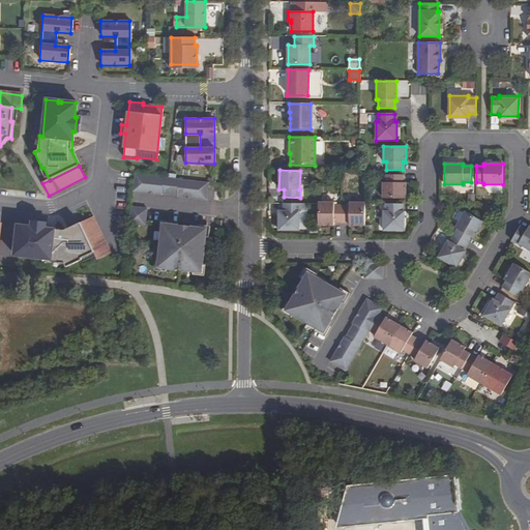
[(135,174),(133,192),(134,192),(162,195),(162,194),(177,196),(177,197),(206,200),(208,182),(135,174)]
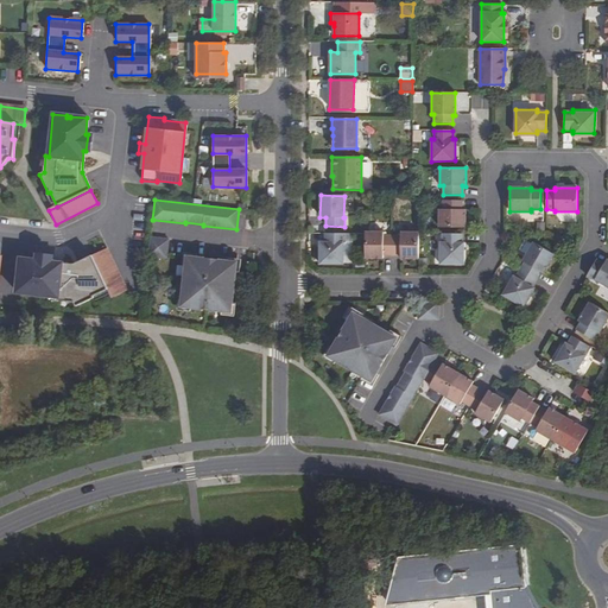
[(439,209),(439,227),(466,228),(466,209),(462,209),(462,201),(443,201),(443,209),(439,209)]
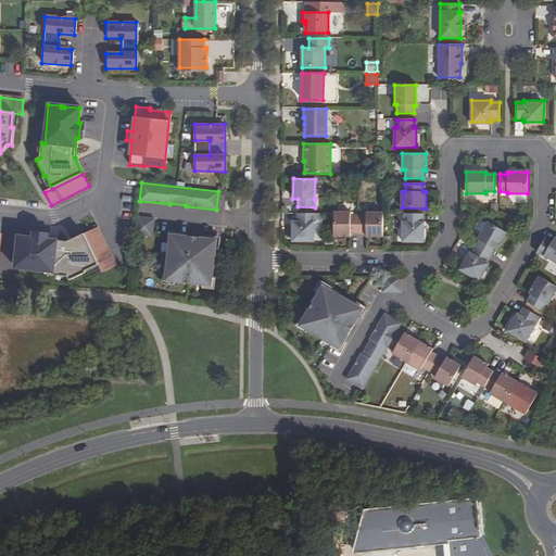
[(351,212),(335,212),(333,237),(350,237),(350,234),(358,234),(358,215),(351,216),(351,212)]
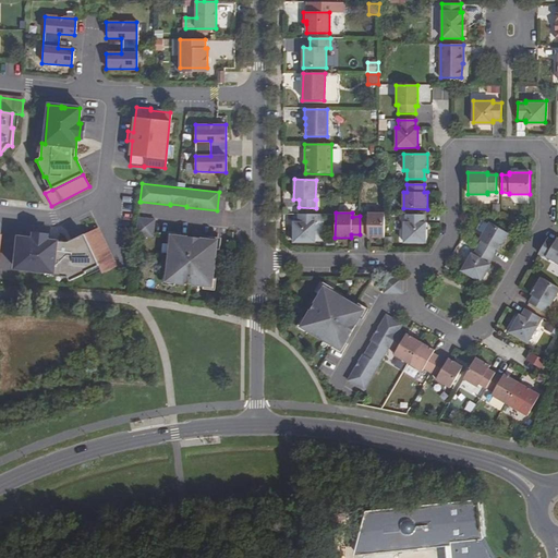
[(367,217),(360,216),(360,234),(367,234),(367,238),(384,238),(384,214),(367,214),(367,217)]
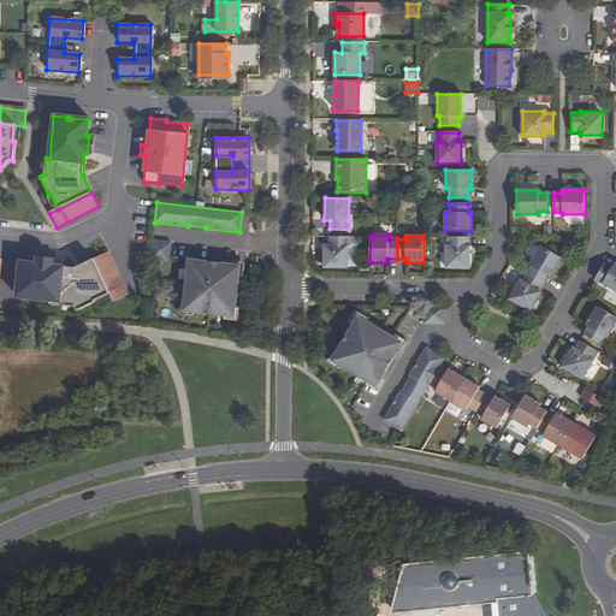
[(349,237),(330,237),(330,246),(324,246),(324,267),(348,268),(348,246),(349,246),(349,237)]
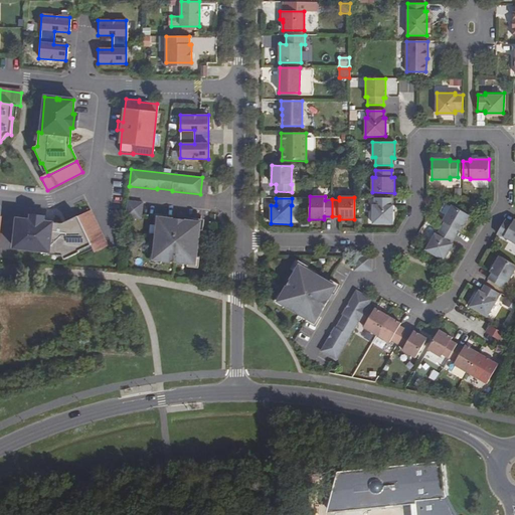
[(390,206),(390,198),(374,198),(374,206),(372,205),(372,224),(392,224),(392,205),(390,206)]
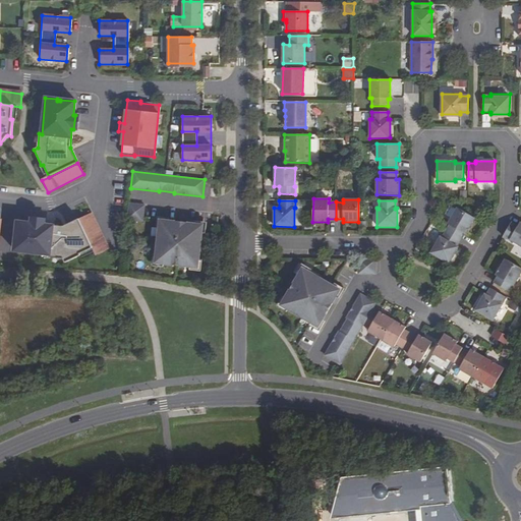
[(126,220),(142,222),(145,206),(129,204),(128,204),(126,220)]
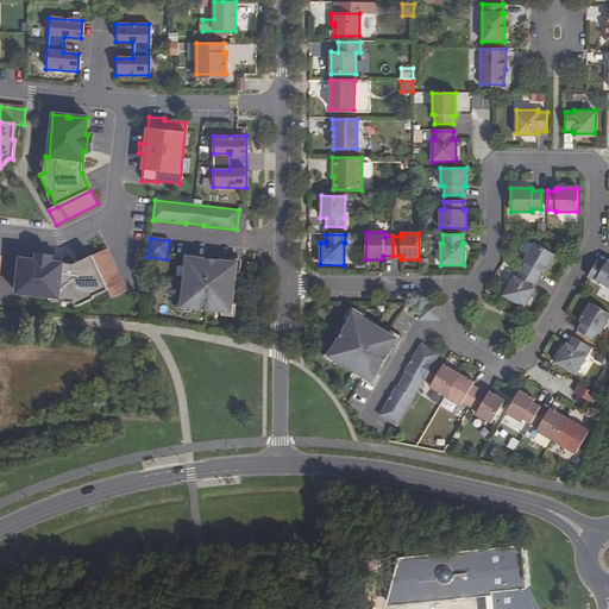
[(544,274),(554,255),(534,243),(523,262),(525,263),(521,270),(537,280),(541,272),(544,274)]
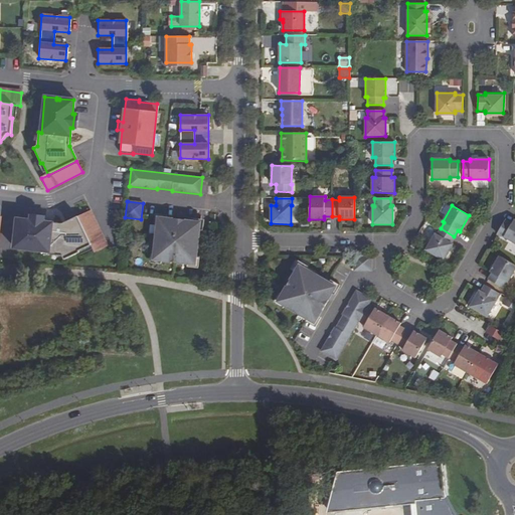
[(90,211),(77,217),(90,241),(93,248),(105,242),(90,211)]
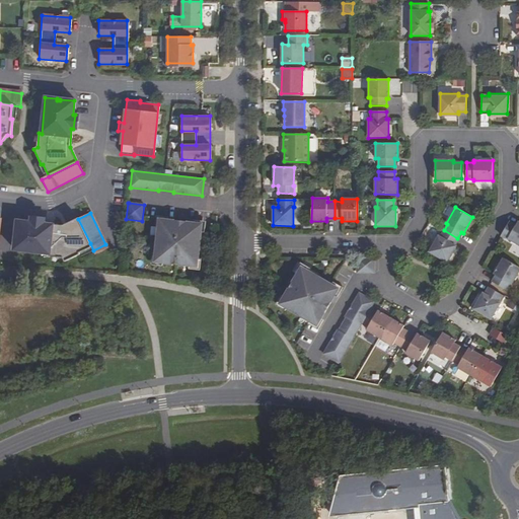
[(78,219),(63,226),(45,224),(46,222),(31,221),(31,223),(17,221),(15,236),(17,236),(17,239),(15,238),(14,250),(51,254),(50,256),(64,258),(79,250),(78,249),(90,243),(78,219)]
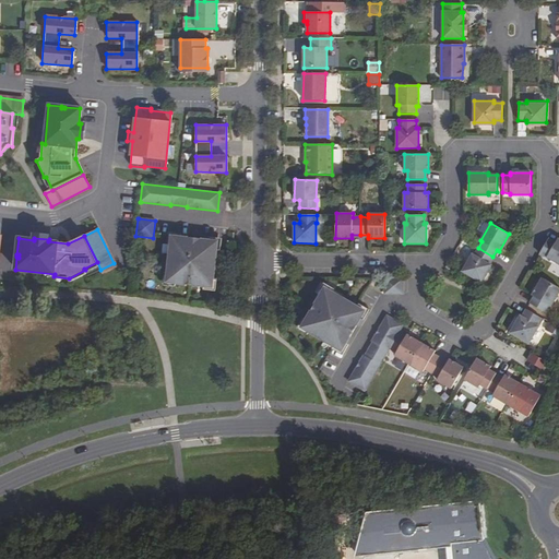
[(188,238),(171,236),(166,283),(213,288),(218,241),(201,239),(201,244),(188,242),(189,238),(188,238)]
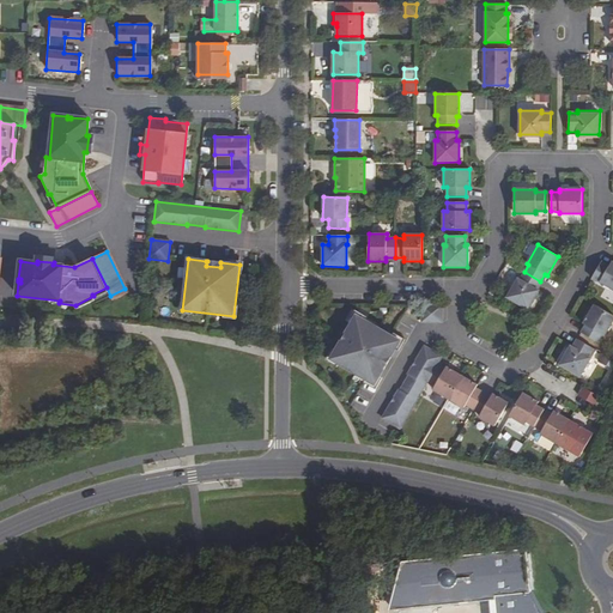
[(601,262),(592,279),(600,283),(612,290),(612,262),(610,266),(601,262)]
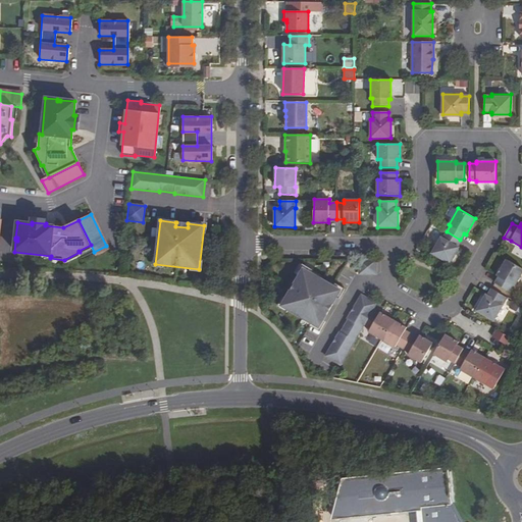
[(457,247),(460,240),(447,231),(442,239),(440,238),(431,254),(449,264),(458,248),(457,247)]
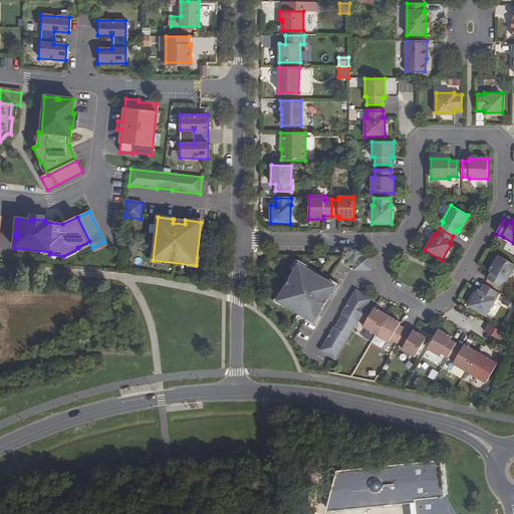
[(491,273),(487,279),(501,287),(505,281),(506,282),(513,268),(513,265),(498,256),(489,272),(491,273)]
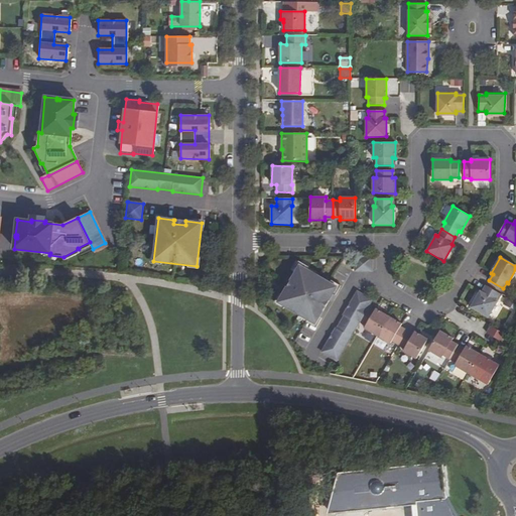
[(315,325),(323,310),(319,308),(326,298),(329,300),(337,287),(299,265),(277,302),(315,325)]
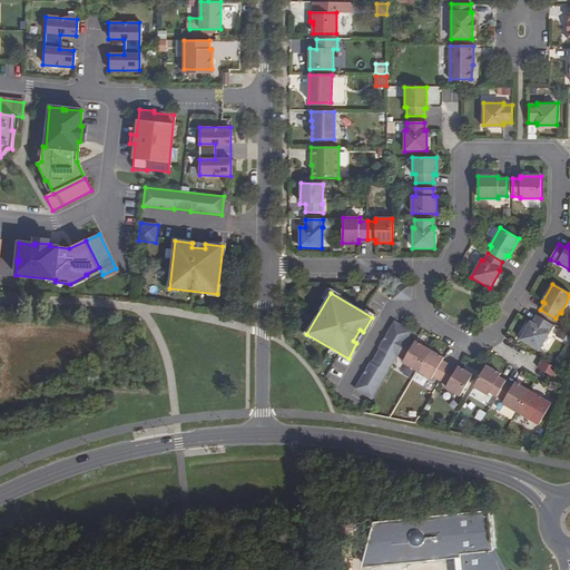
[(530,322),(520,340),(539,351),(549,333),(548,332),(552,325),(536,315),(532,323),(530,322)]
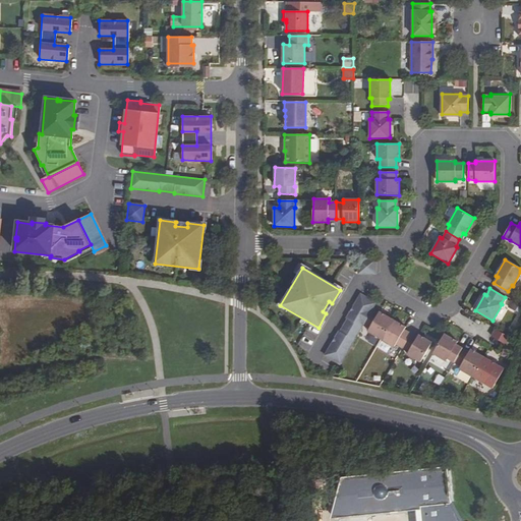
[(326,356),(340,364),(362,326),(371,310),(375,303),(372,301),(361,295),(360,294),(346,319),(347,320),(340,332),(339,331),(325,355),(326,356)]
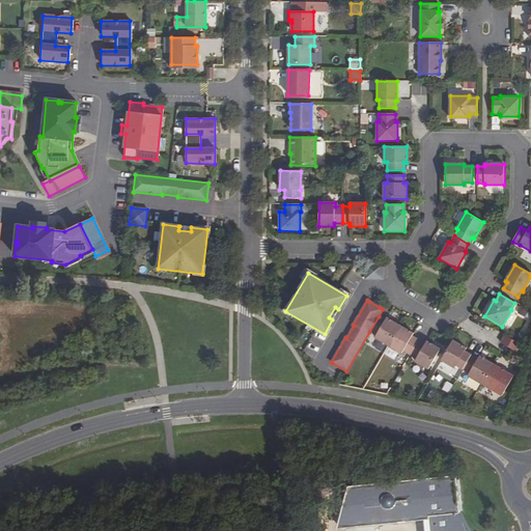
[(335,307),(329,317),(332,319),(338,309),(335,307)]
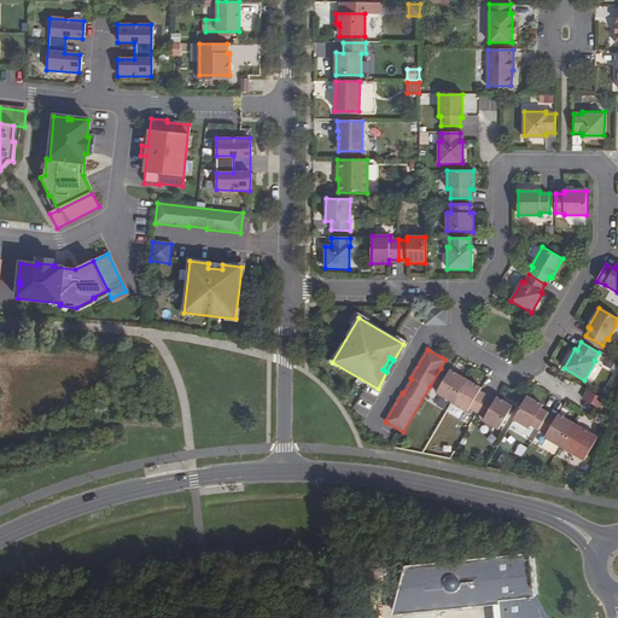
[(436,394),(452,402),(465,379),(450,371),(448,373),(441,368),(430,386),(438,390),(436,394)]
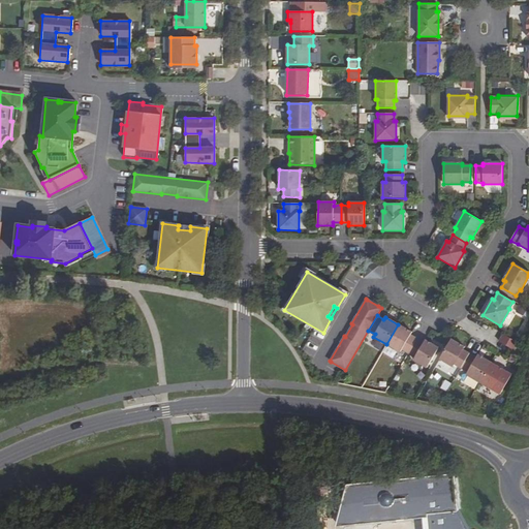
[(398,324),(386,344),(400,352),(402,349),(408,353),(416,339),(410,335),(411,333),(398,324)]
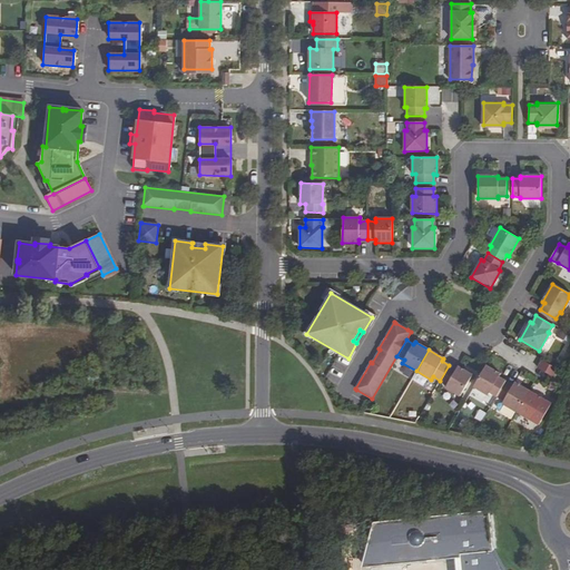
[(337,359),(326,376),(337,383),(349,365),(337,359)]
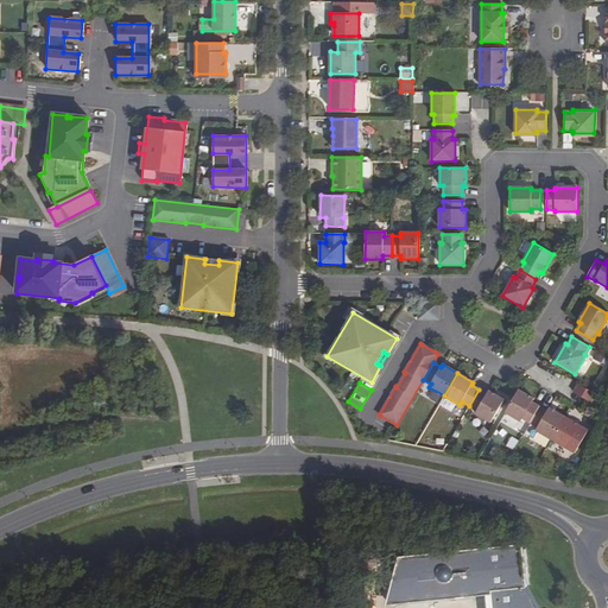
[(577,385),(574,392),(590,401),(595,394),(577,385)]
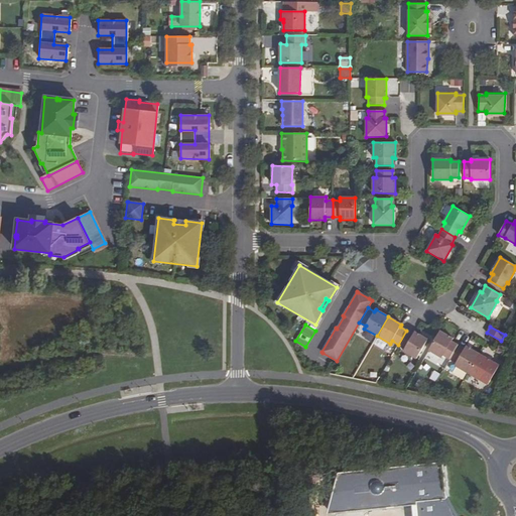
[(406,331),(398,345),(404,349),(403,351),(416,359),(427,340),(414,332),(413,335),(406,331)]
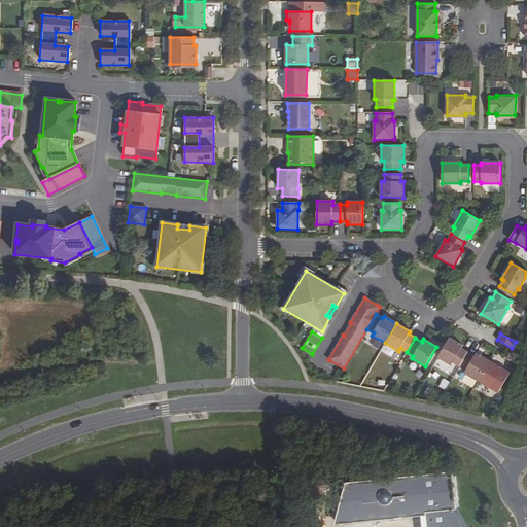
[(453,363),(459,366),(467,352),(461,348),(462,346),(449,338),(437,357),(451,365),(453,363)]
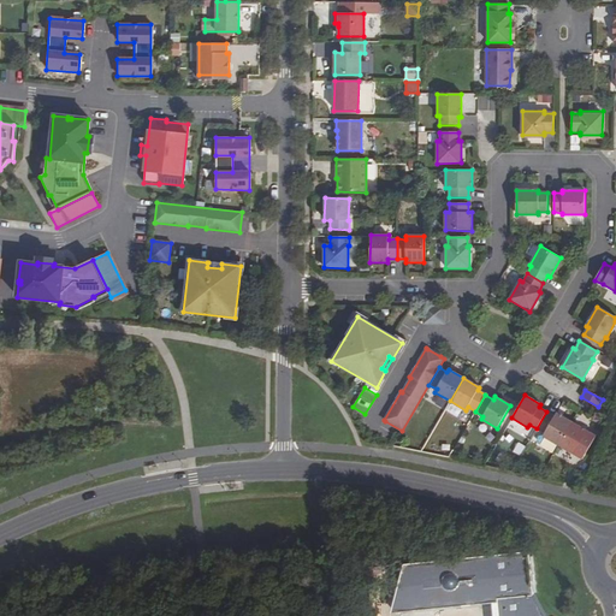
[(543,437),(558,445),(572,422),(556,414),(555,416),(546,412),(537,428),(544,433),(543,437)]
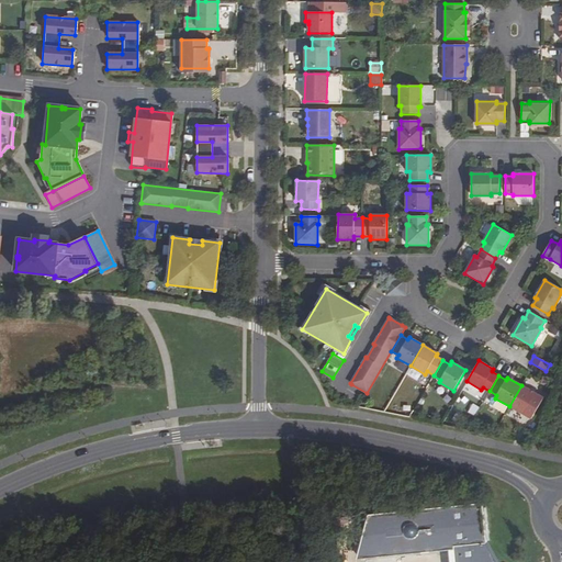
[(521,385),(509,406),(531,419),(543,398),(521,385)]
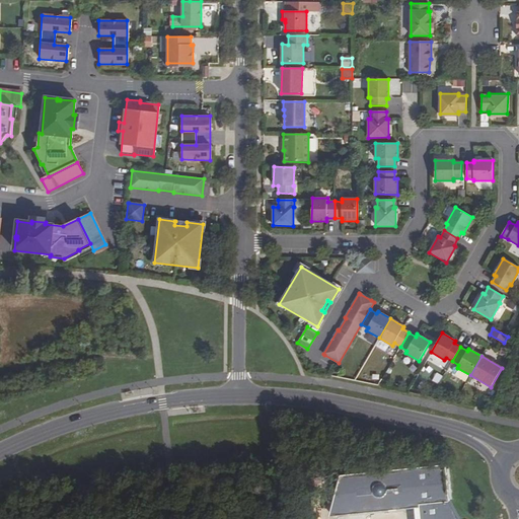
[(458,518),(449,501),(446,464),(341,474),(330,513),(419,505),(420,518),(458,518)]
